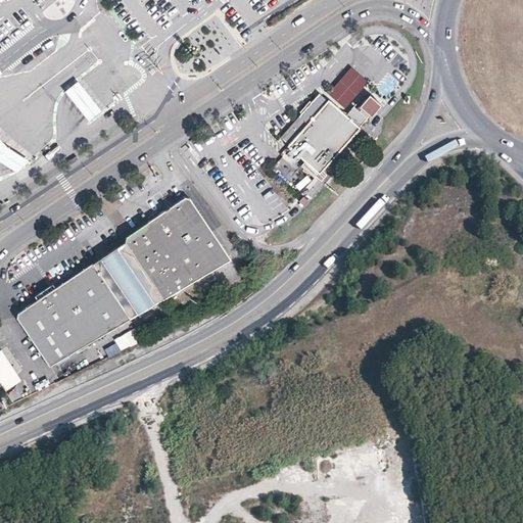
[(352,64),(329,91),(345,106),(369,80),(352,64)]
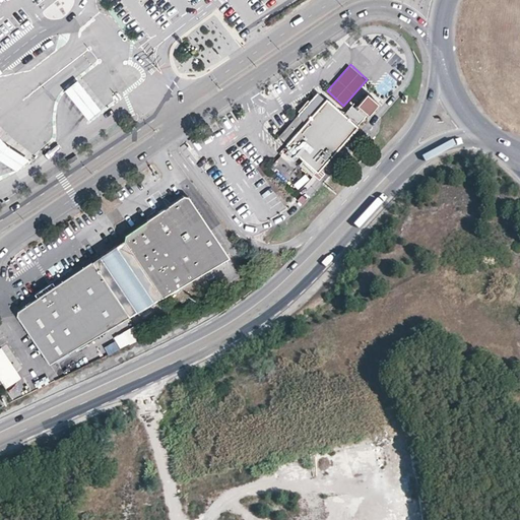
[(88,90),(79,79),(65,91),(74,102),(89,121),(104,110),(88,90)]
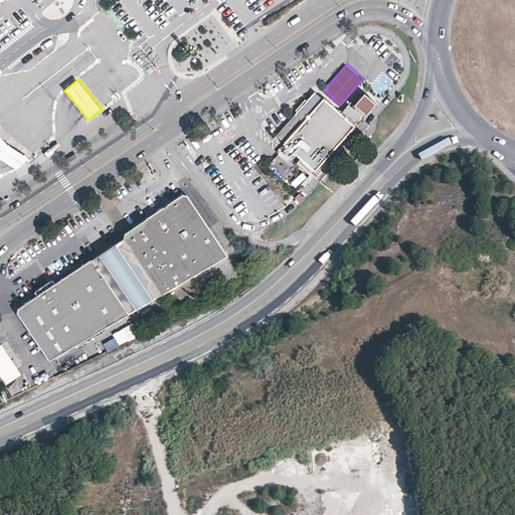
[(339,115),(314,93),(277,134),(301,156),(297,160),(310,172),(311,170),(315,173),(321,167),(319,165),(331,151),(333,153),(338,148),(335,146),(363,114),(364,115),(375,104),(363,94),(353,105),(356,107),(353,110),(348,105),(339,115)]
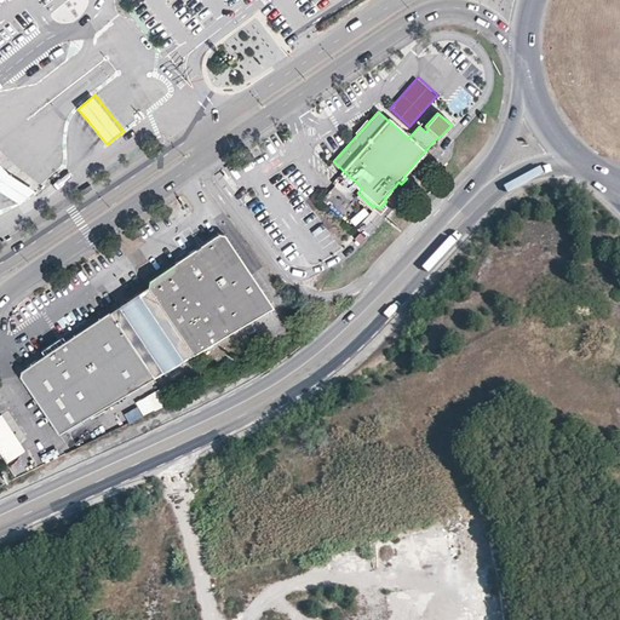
[(0,193),(19,206),(35,190),(6,171),(0,164),(0,193)]
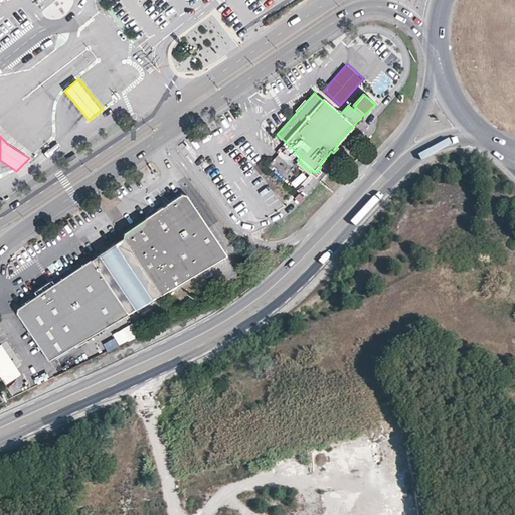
[(123,237),(160,294),(226,254),(187,195),(181,193),(123,232),(123,237)]
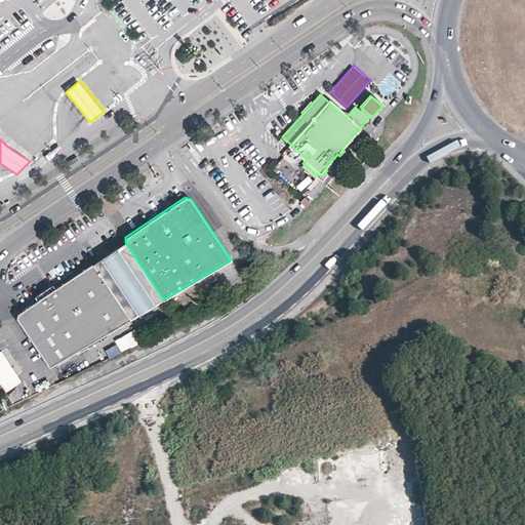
[(163,299),(125,242),(55,288),(17,313),(17,318),(48,367),(97,338),(149,308),(163,299)]
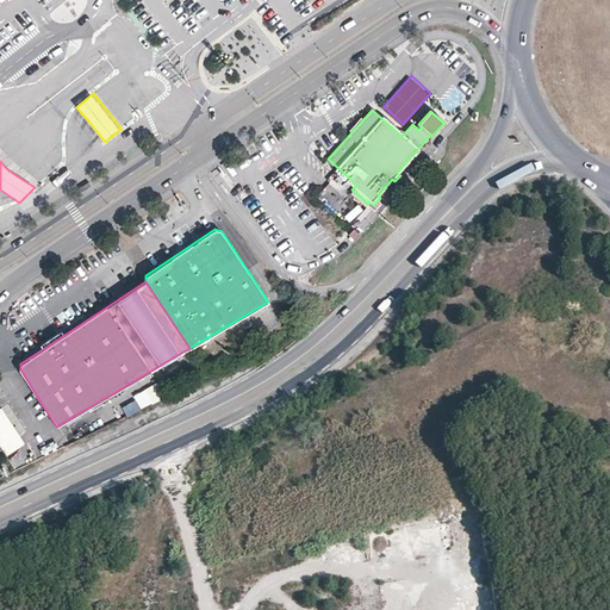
[(143,410),(166,397),(157,381),(135,394),(143,410)]
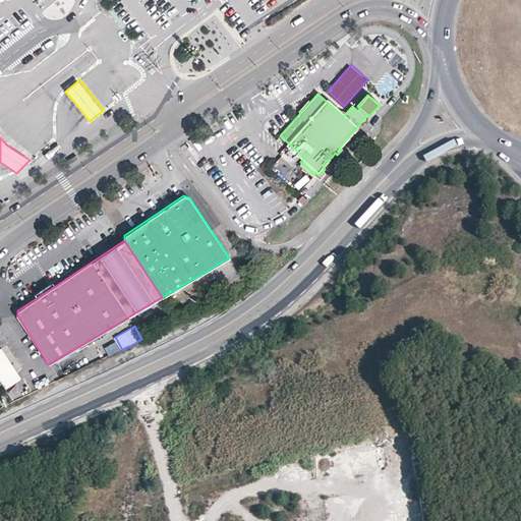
[(0,347),(0,380),(6,389),(21,378),(0,347)]
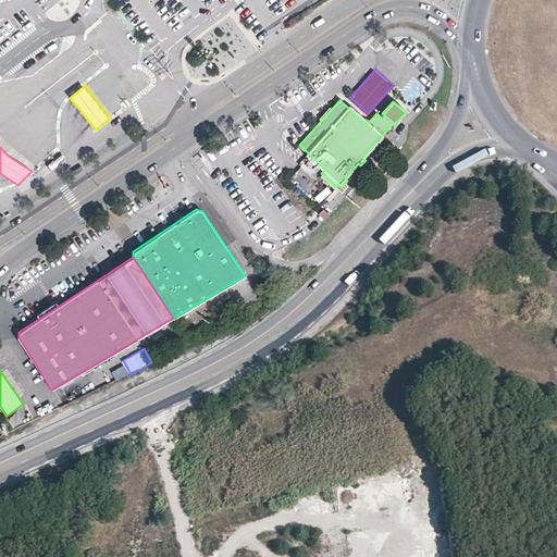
[(79,387),(84,395),(99,387),(95,380),(79,387)]
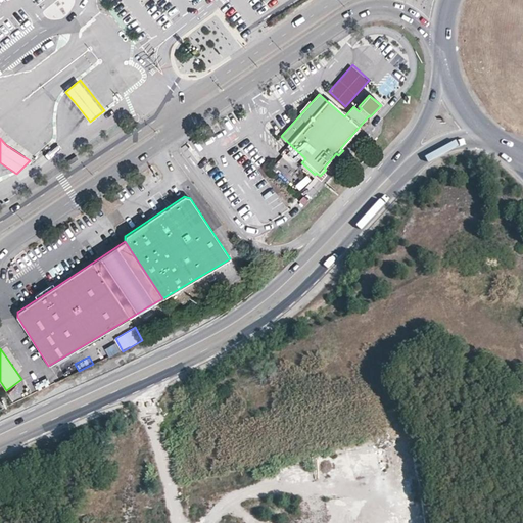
All buildings are outlined.
